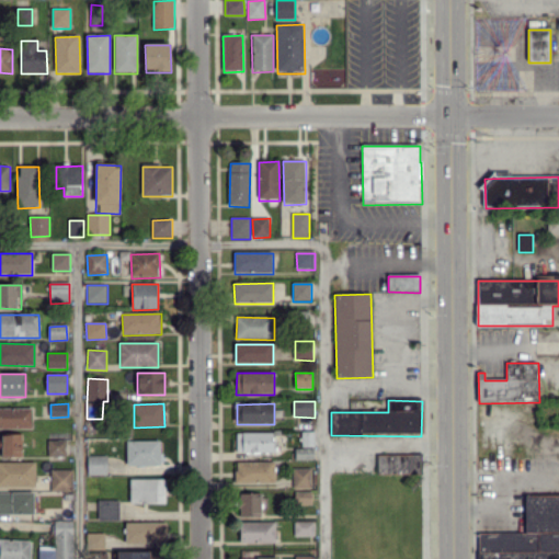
[(0,430),(33,430),(33,410),(0,409),(0,430)]
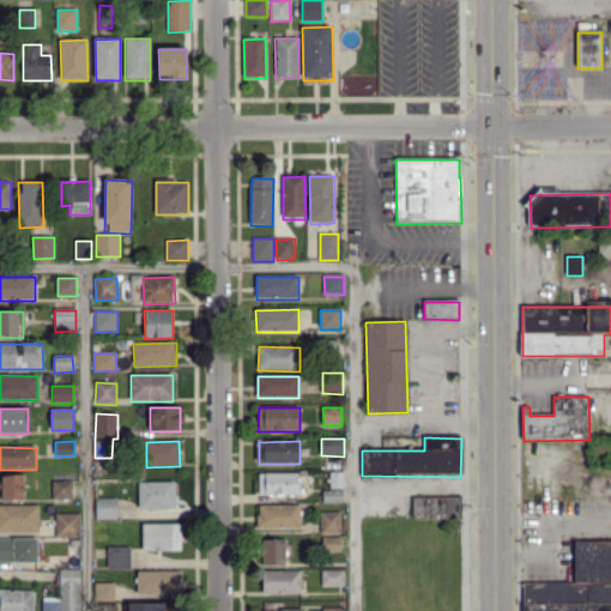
[(344,503),(344,473),(331,472),(330,491),(324,491),(324,503),(344,503)]
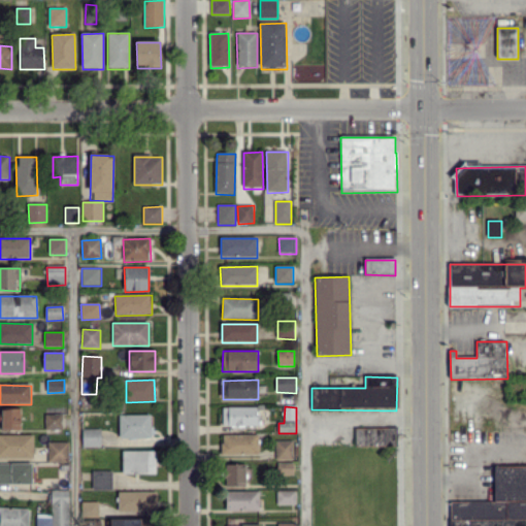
[(259,407),(223,408),(223,427),(259,426),(259,407)]
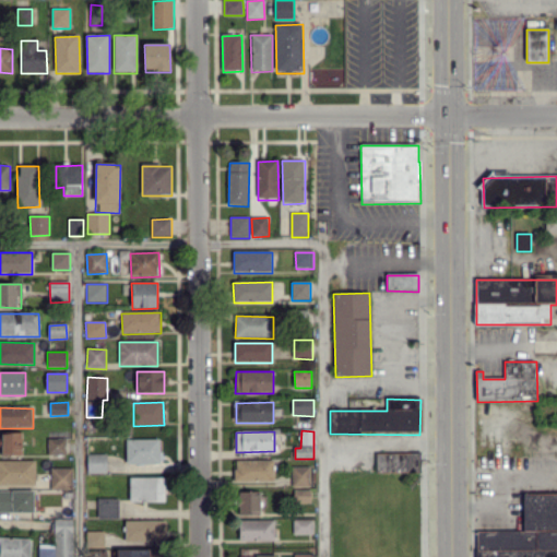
[(22,457),(23,434),(2,434),(1,455),(22,457)]
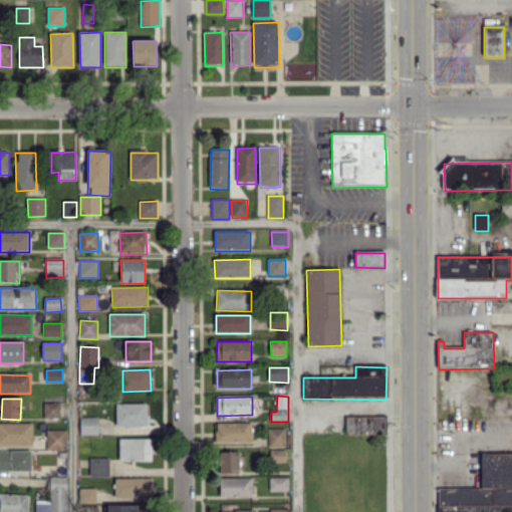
[(45,419),(61,419),(61,404),(45,405),(45,419)]
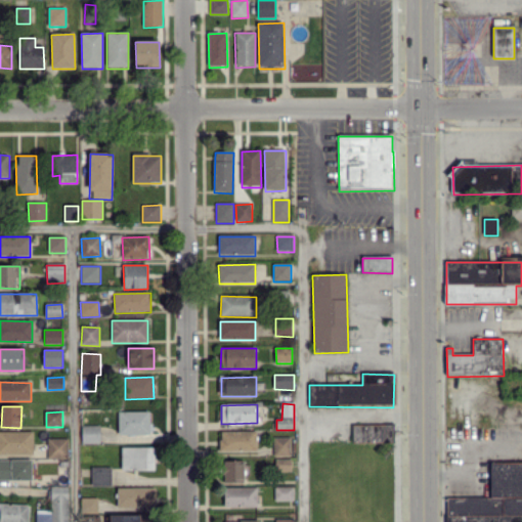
[(149,412),(119,412),(119,436),(150,435),(149,412)]
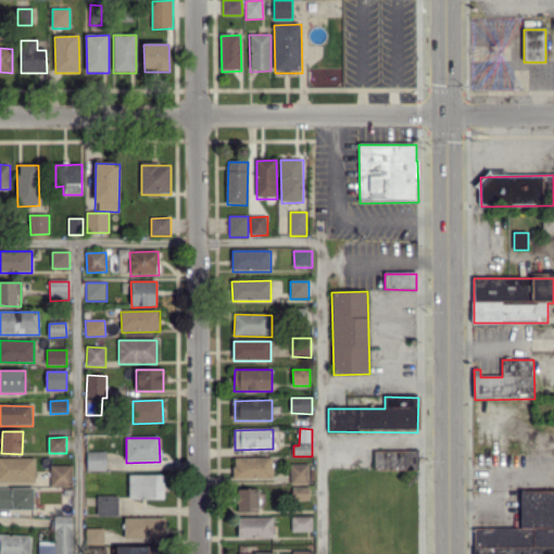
[(375,470),(417,471),(418,452),(375,451),(375,470)]
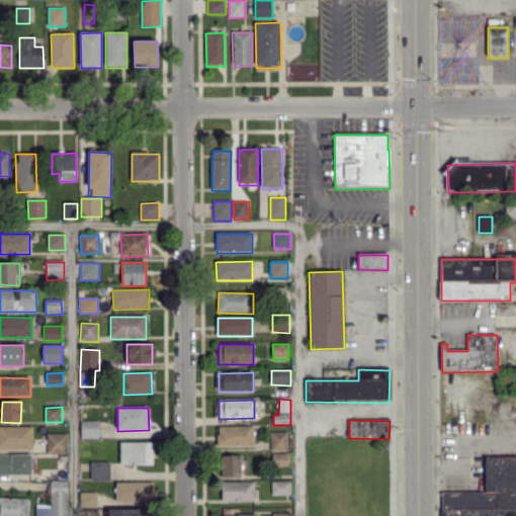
[(82,439),(99,439),(99,422),(81,422),(82,439)]
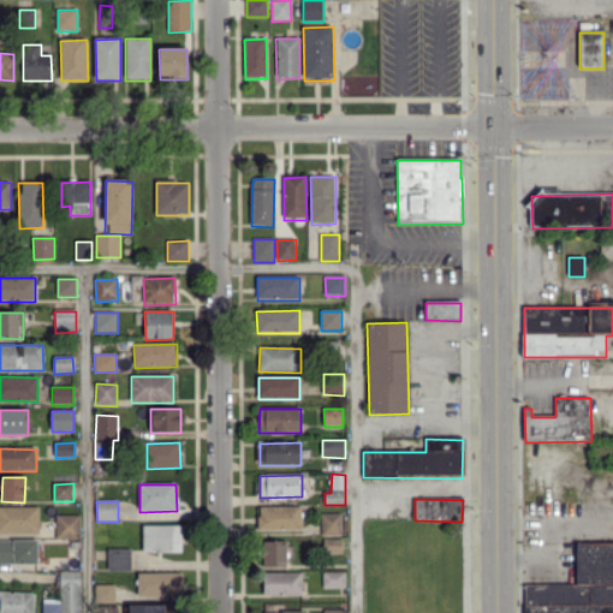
[(0,535),(40,535),(40,507),(0,507),(0,535)]
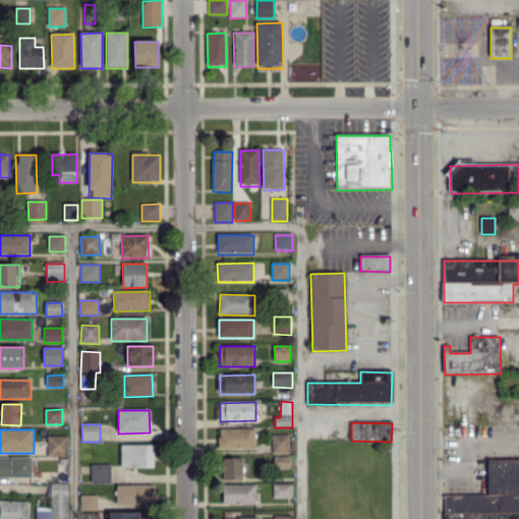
[(255,429),(220,429),(220,449),(255,449),(255,429)]
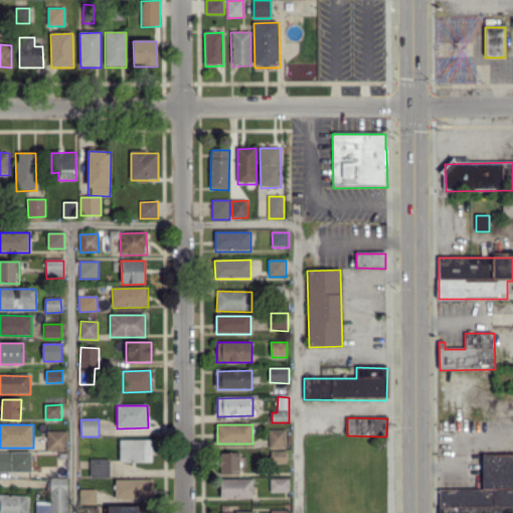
[(286,450),(286,432),(270,431),(270,450),(286,450)]
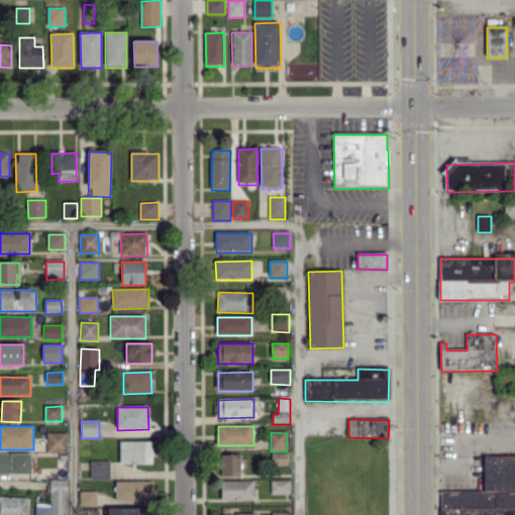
[(47,453),(68,453),(68,434),(47,434),(47,453)]
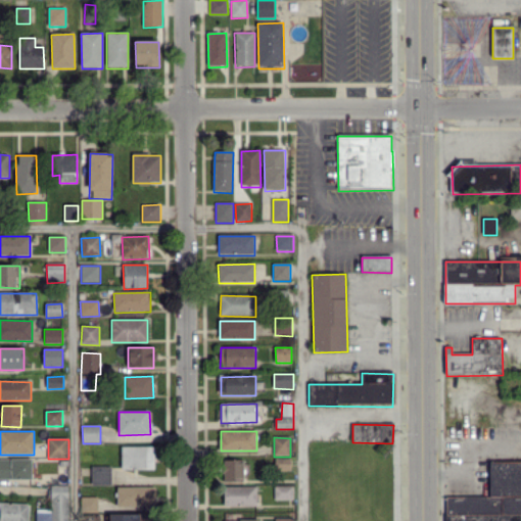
[(154,447),(122,447),(122,471),(154,470),(154,447)]
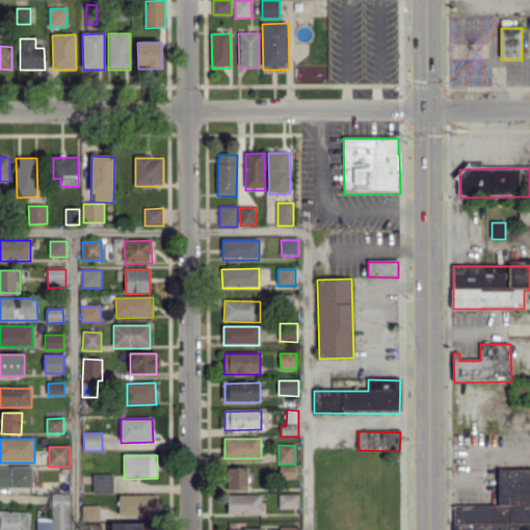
[(296,467),(281,468),(281,480),(297,480),(296,467)]
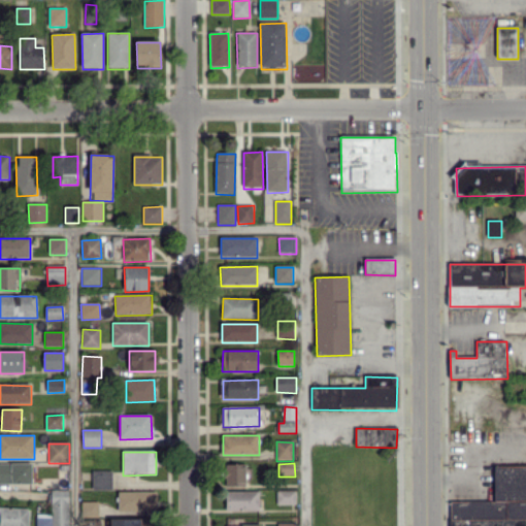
[(0,485),(33,485),(32,464),(0,464),(0,485)]
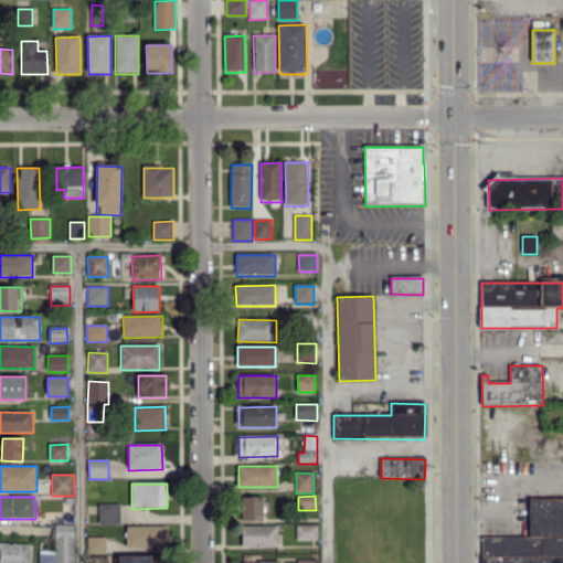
[(263,521),(264,498),(242,498),(242,521),(263,521)]
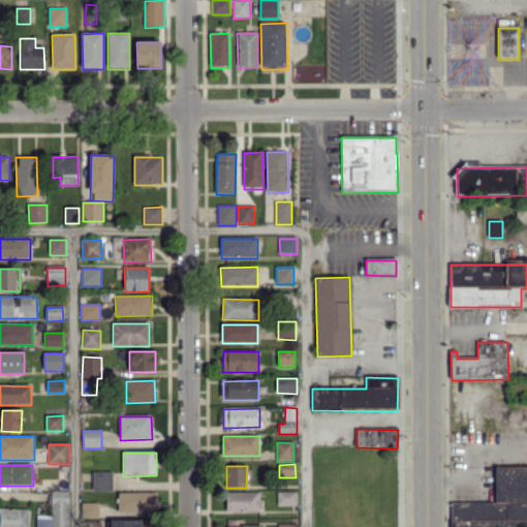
[(526,468),(496,468),(496,503),(452,503),(451,526),(526,526),(526,468)]
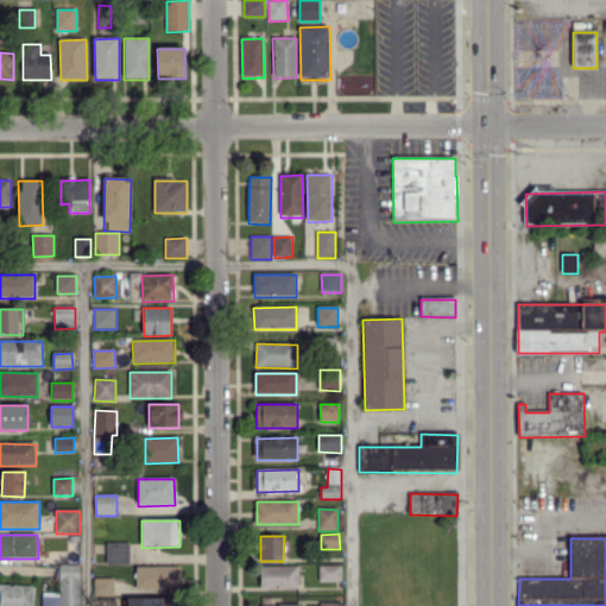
[(130,544),(107,544),(107,566),(130,566),(130,544)]
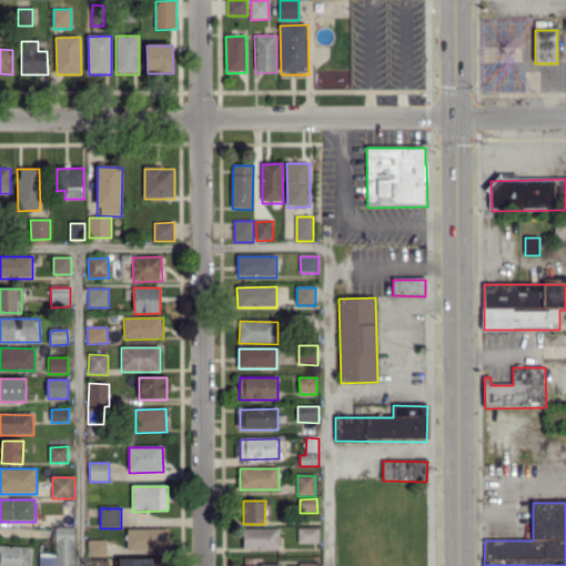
[(73,565),(76,528),(57,528),(57,555),(40,555),(39,565),(73,565)]
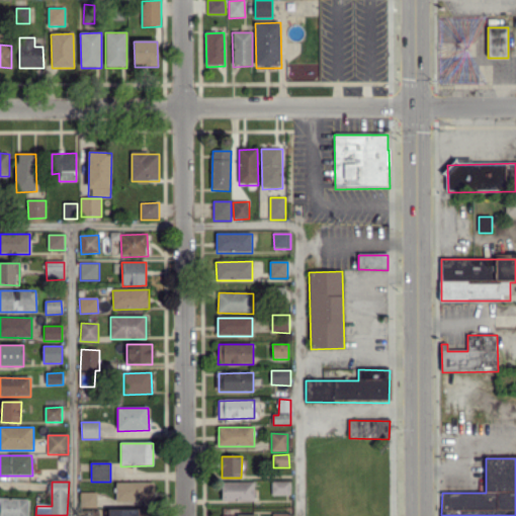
[(116,503),(155,503),(155,484),(116,483),(116,503)]
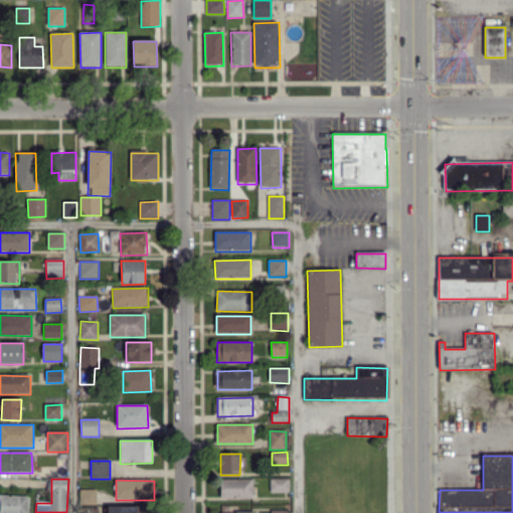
[(221,499),(253,499),(252,480),(220,480),(221,499)]
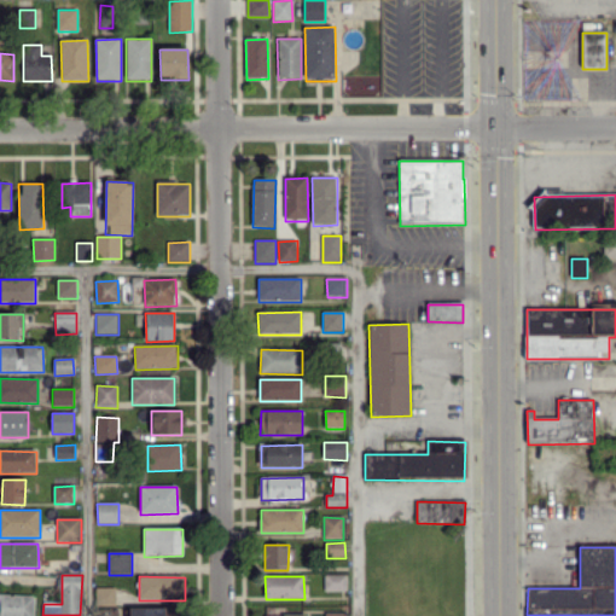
[(347,592),(347,576),(325,576),(325,592),(347,592)]
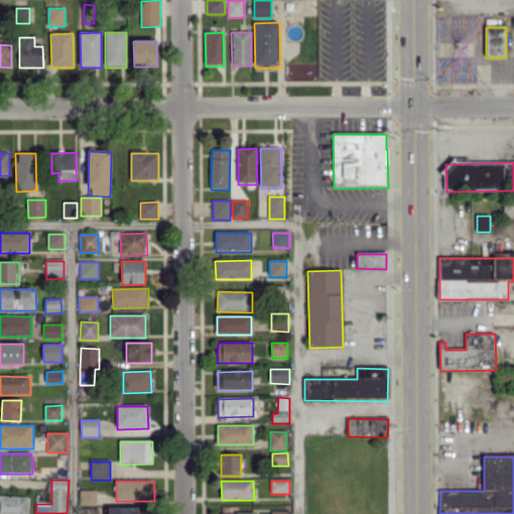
[(97,491),(80,491),(80,506),(97,506),(97,491)]
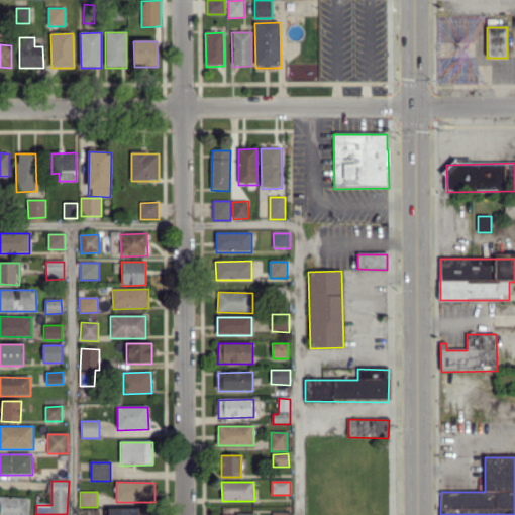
[(27,514),(29,499),(0,498),(0,514),(27,514)]
